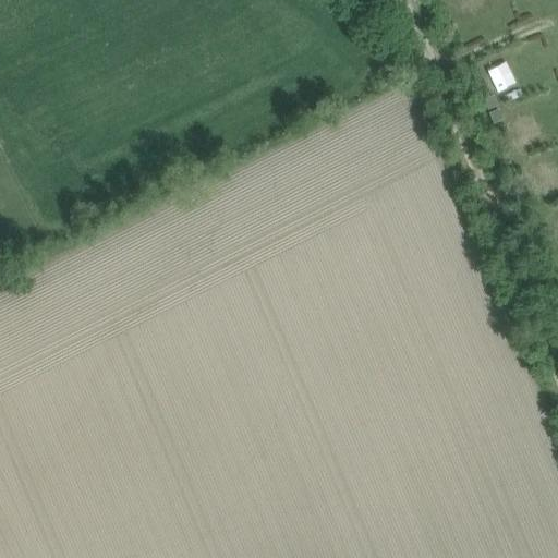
[(447,0),(458,15),(475,3),(473,0),(447,0)]
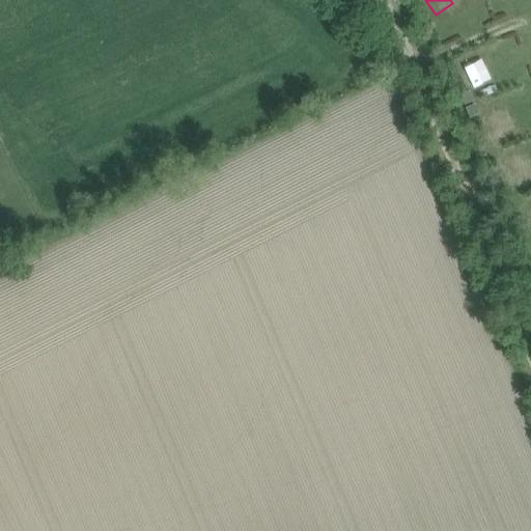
[(471,91),(460,95),(465,106),(474,102),(471,91)]
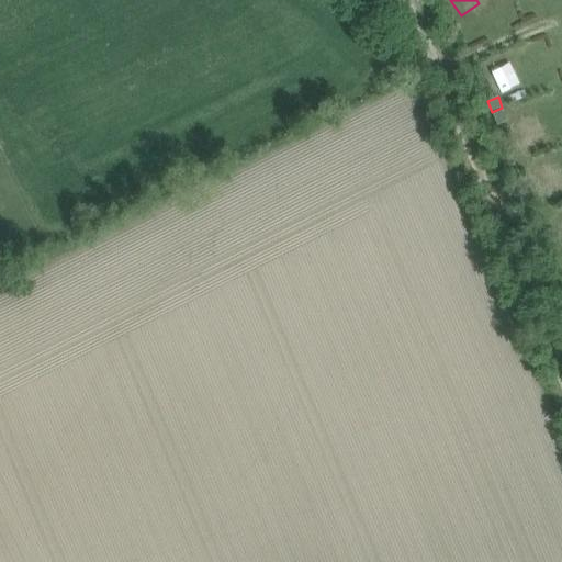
[(504,111),(493,115),(497,126),(508,122),(504,111)]
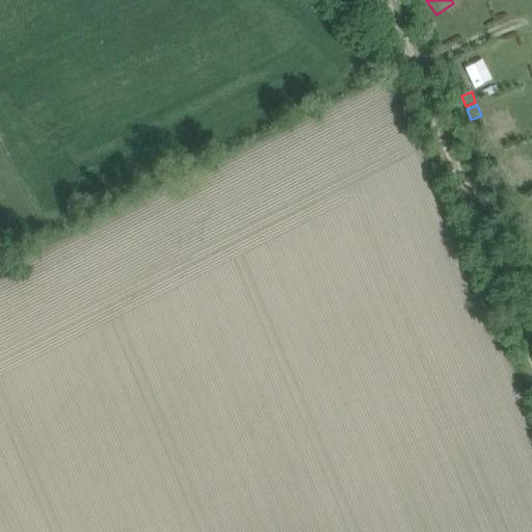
[(507,188),(498,192),(502,202),(511,197),(507,188)]
